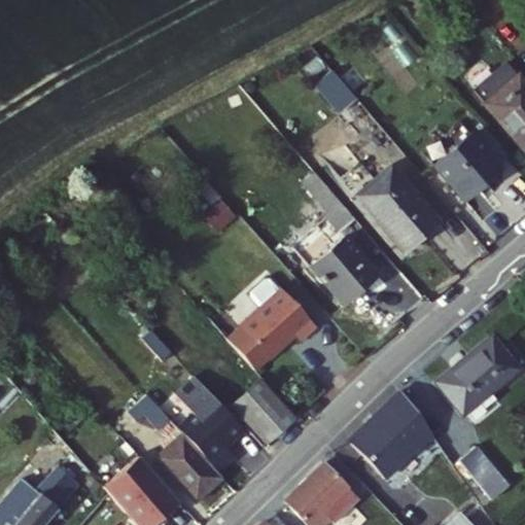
[(358,96),(333,66),(315,81),(341,111),(358,96)]
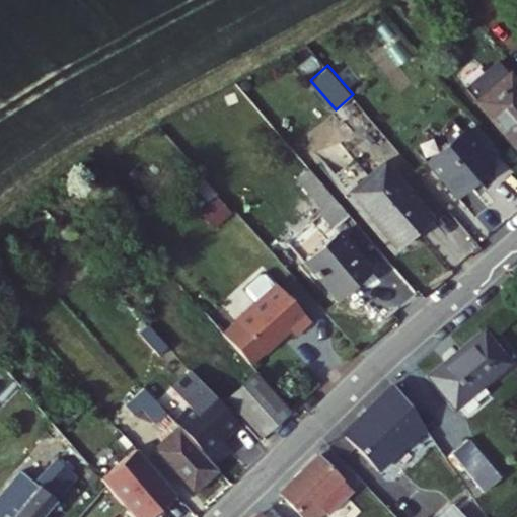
[(516,83),(510,75),(476,102),(516,149),(516,83)]
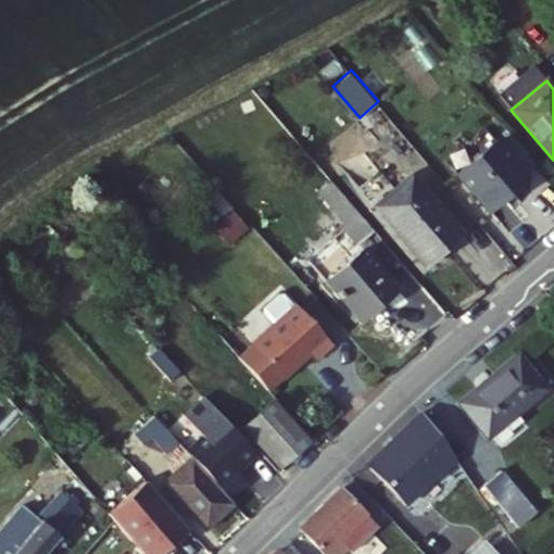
[(529,175),(498,137),(457,171),(490,209),(529,175)]
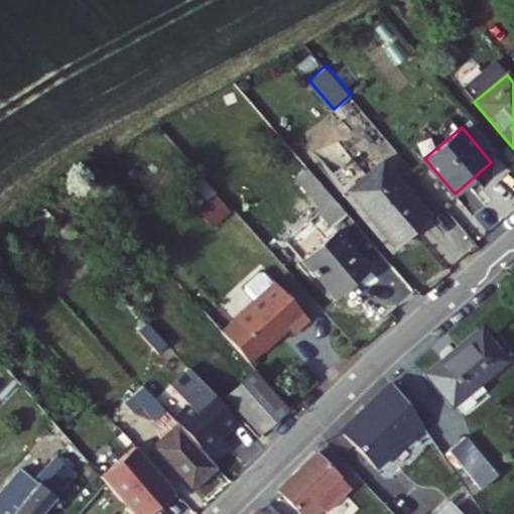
[(428,216),(383,160),(347,191),(394,245),(428,216)]
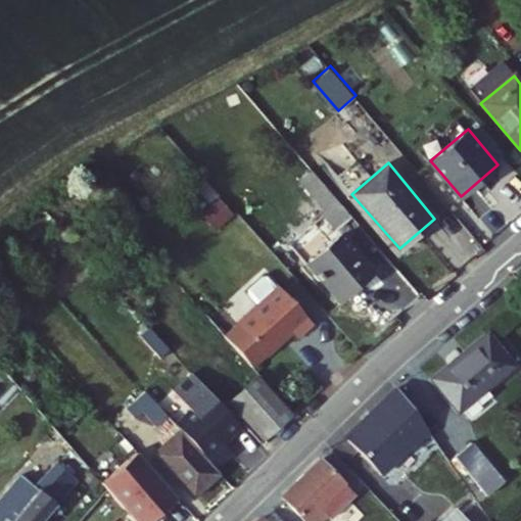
[(352,216),(311,167),(298,177),(322,206),(319,209),(336,230),(352,216)]
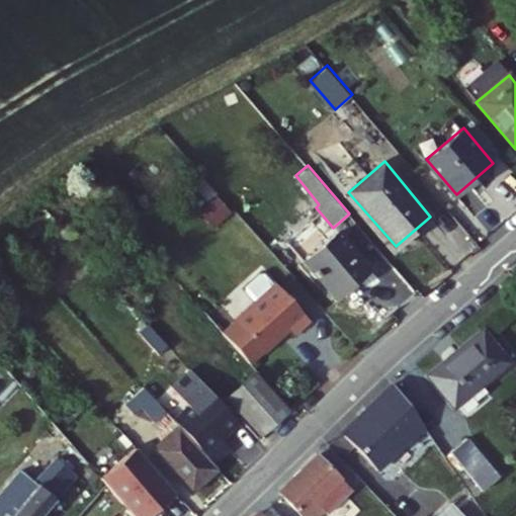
[(213,226),(233,210),(219,192),(199,208),(213,226)]
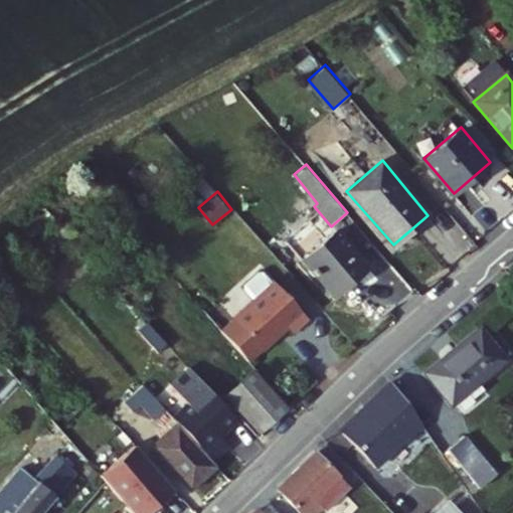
[(328,237),(318,226),(293,247),(334,297),(368,267),(338,229),(328,237)]
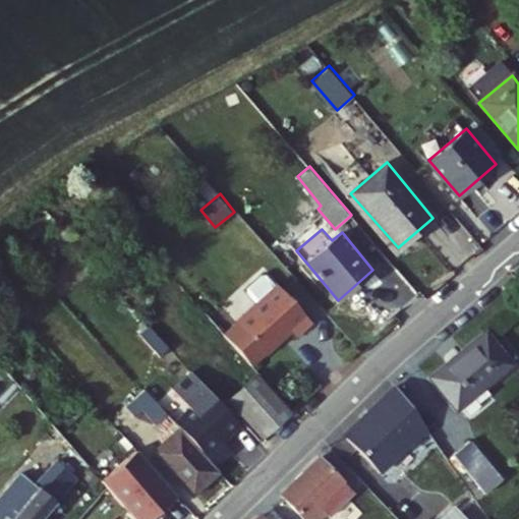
[(263,310),(242,329),(271,360),(298,337),(302,342),(318,329),(284,291),(283,292),(273,281),(268,281),(253,294),(252,299),(263,310)]
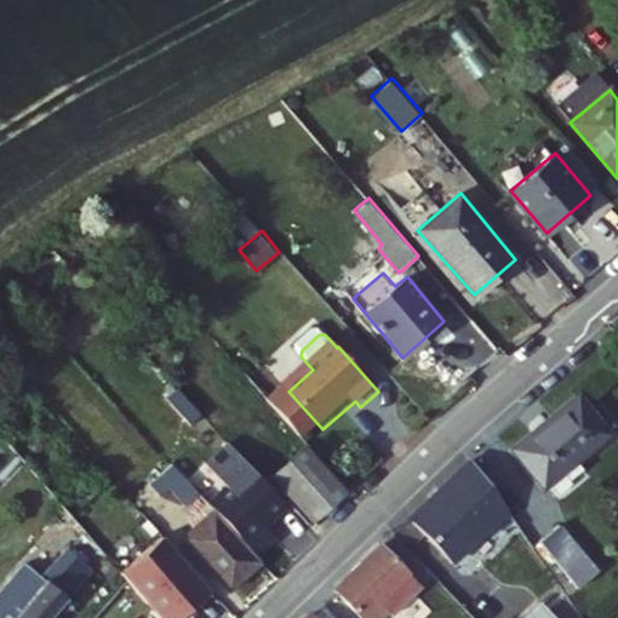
[(194,422),(205,411),(181,384),(170,395),(194,422)]
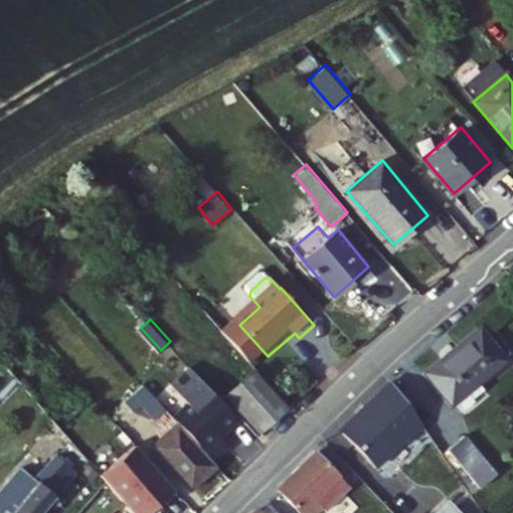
[(452,408),(509,361),(481,327),(424,373),(452,408)]
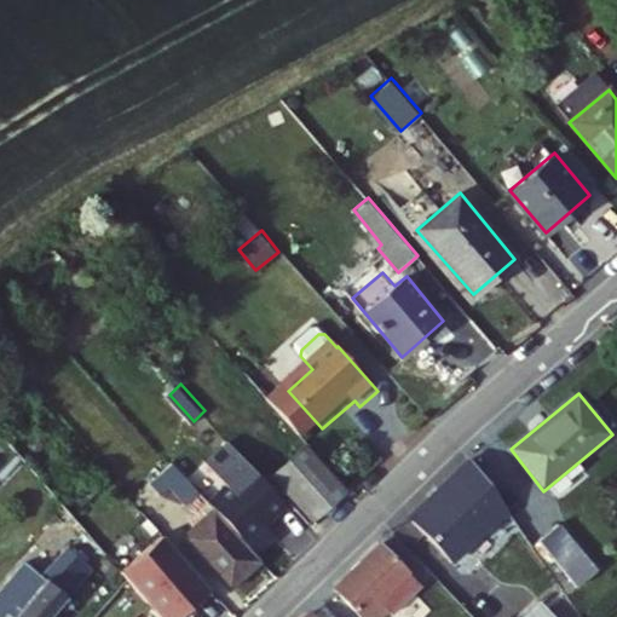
[(214,506),(255,552),(276,534),(265,523),(287,502),(230,439),(208,459),(229,483),(209,500),(214,506)]
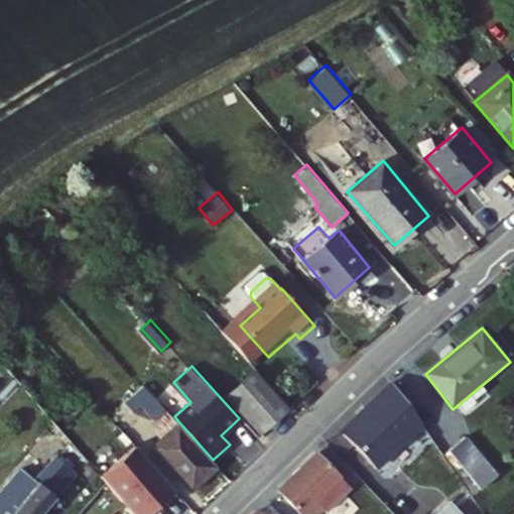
[(292,406),(257,366),(224,396),(260,435),(292,406)]
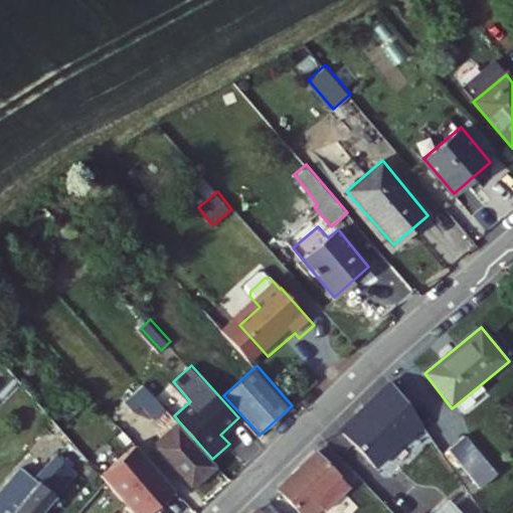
[(166,406),(142,380),(122,396),(133,408),(141,401),(154,416),(166,406)]
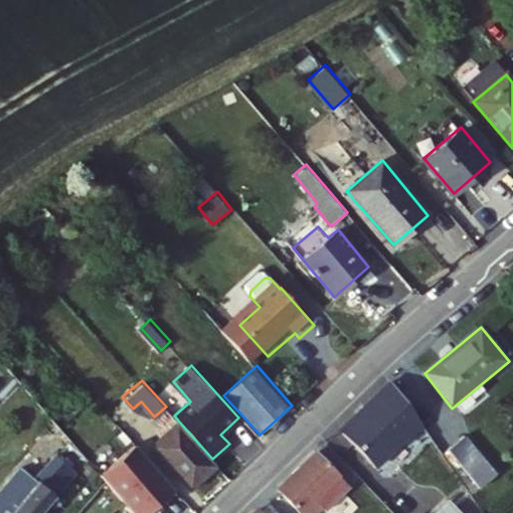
[(421,421),(391,380),(365,406),(366,407),(361,413),(359,411),(344,426),(344,433),(376,466),(421,421)]
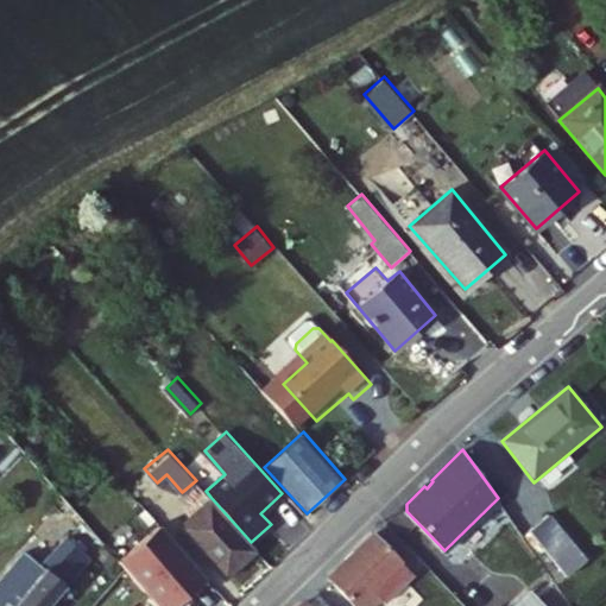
[(251,542),(210,497),(180,526),(225,575),(257,548),(251,542)]
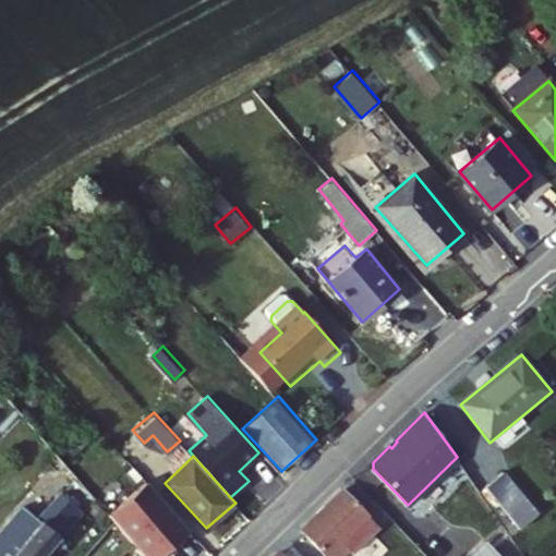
[(541,516),(506,472),(490,487),(524,530),(541,516)]
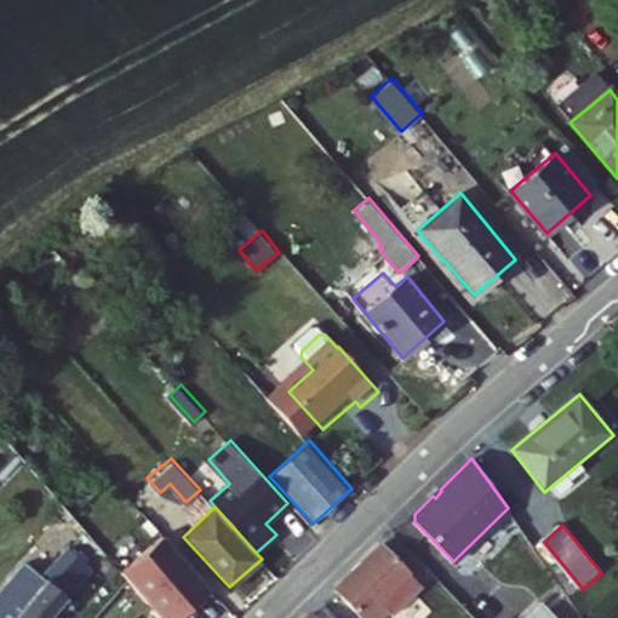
[(161,617),(177,617),(211,589),(162,534),(121,571),(161,617)]
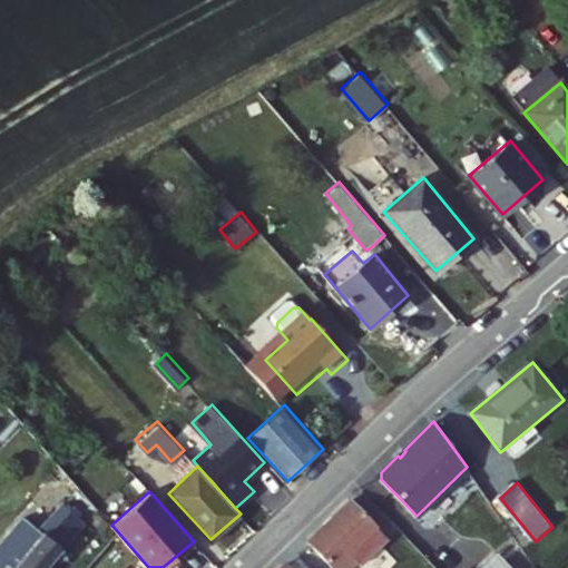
[(47,567),(87,524),(60,500),(35,529),(20,516),(0,539),(0,567),(47,567)]
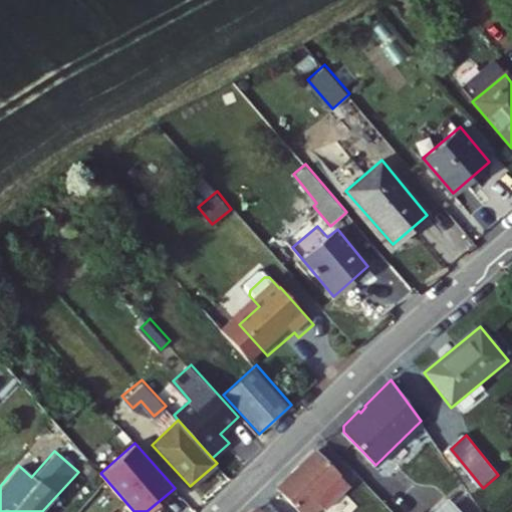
[(349,486),(317,451),(279,488),(300,511),(314,511),(321,505),(325,509),(349,486)]
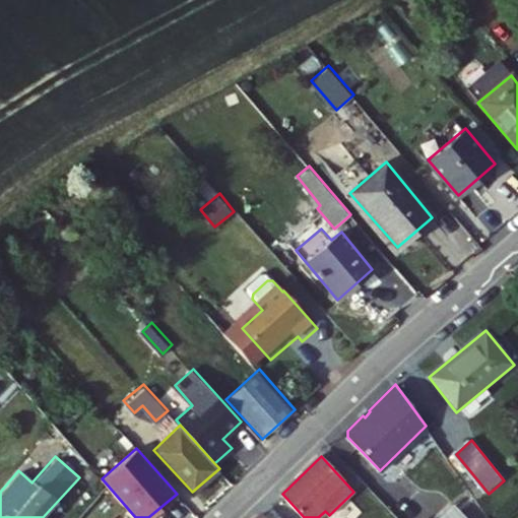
[(446,486),(459,476),(456,472),(445,482),(446,486)]
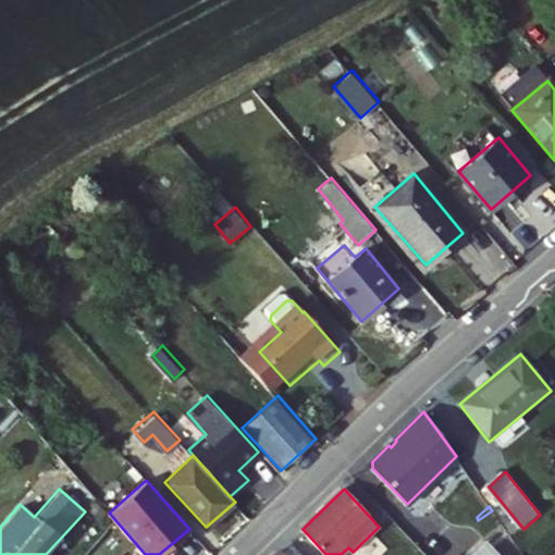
[(464,554),(494,554),(480,540),(464,554)]
